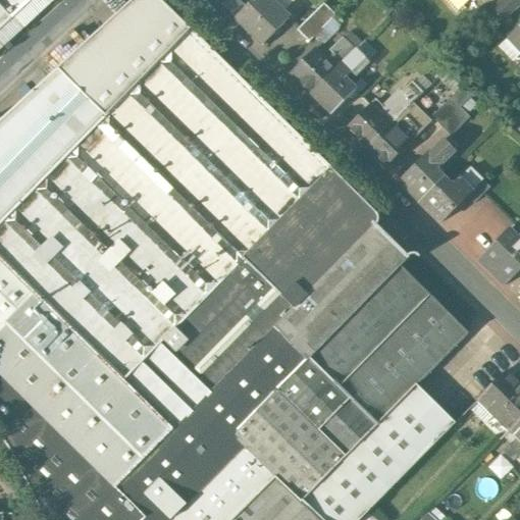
[(134,0),(0,122),(0,334),(21,357),(13,365),(23,377),(83,438),(89,431),(132,475),(157,450),(377,226),(379,224),(379,222),(380,220),(379,217),(379,215),(378,213),(162,0),(134,0)]
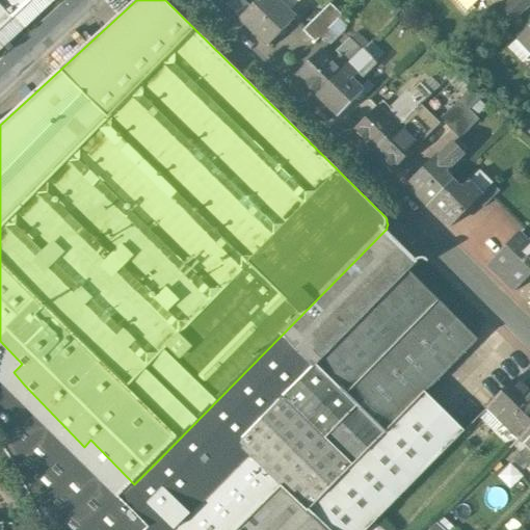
[(0,0),(0,27),(29,0),(0,0)]
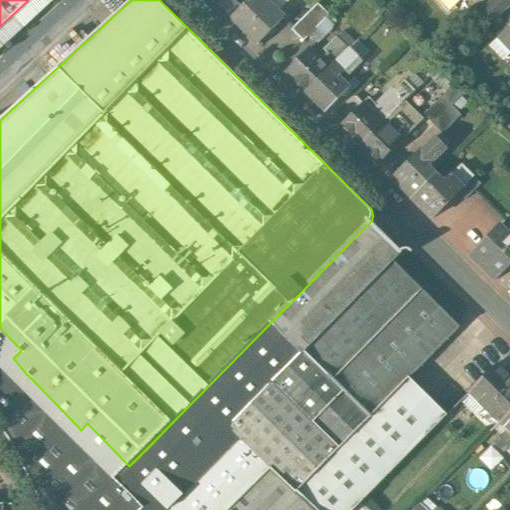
[(270,0),(248,0),(233,16),(259,42),(285,16),(270,0)]
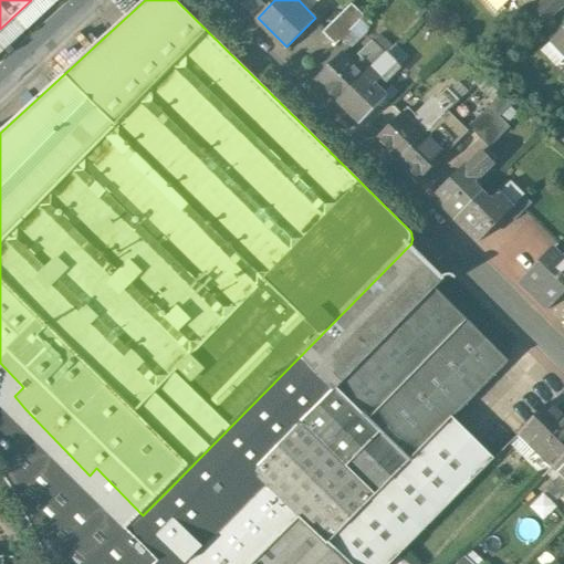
[(340,42),(369,13),(356,0),(326,29),(340,42)]
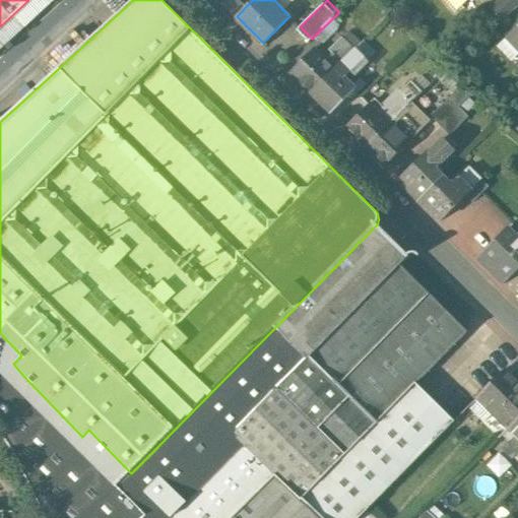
[(448,0),(456,10),(467,0),(448,0)]
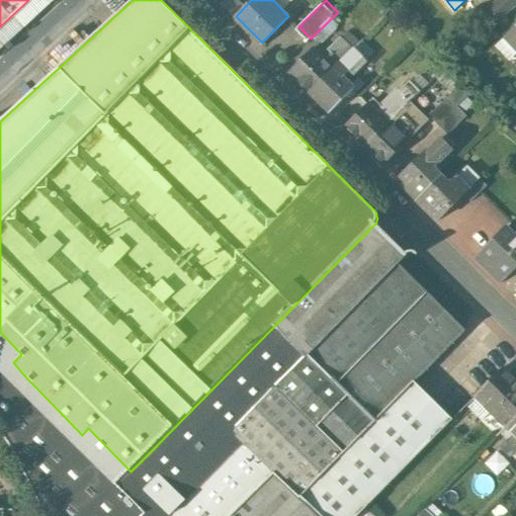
[(498,0),(492,6),(502,17),(515,5),(515,0),(498,0)]
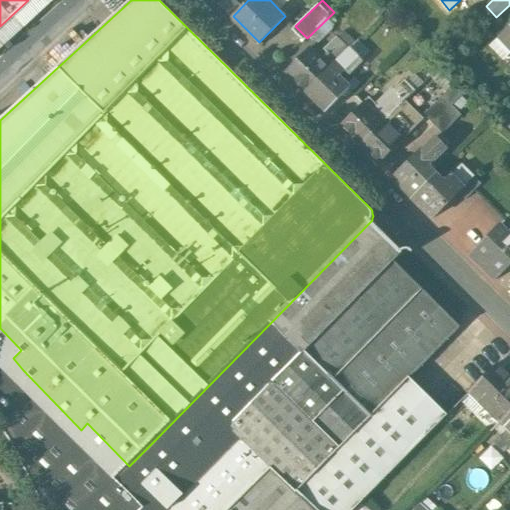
[(509,26),(500,35),(509,45),(509,26)]
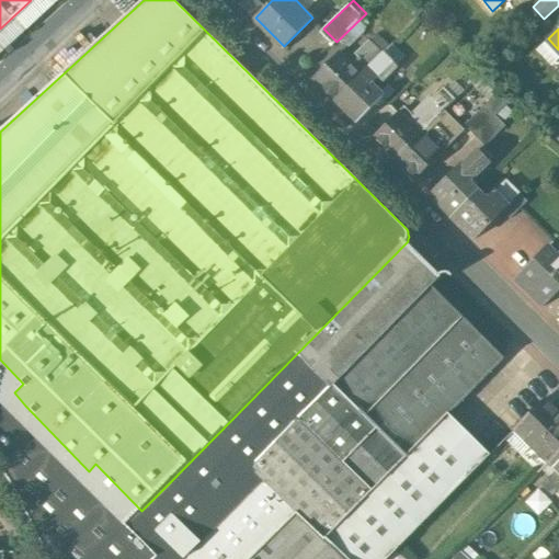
[(384,54),(368,38),(355,53),(360,57),(352,65),(362,76),(384,54)]
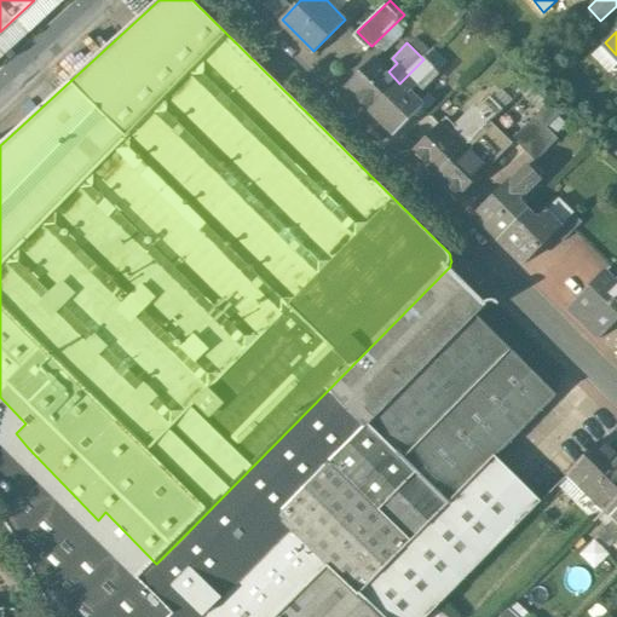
[(616,55),(606,44),(597,53),(616,76),(616,55)]
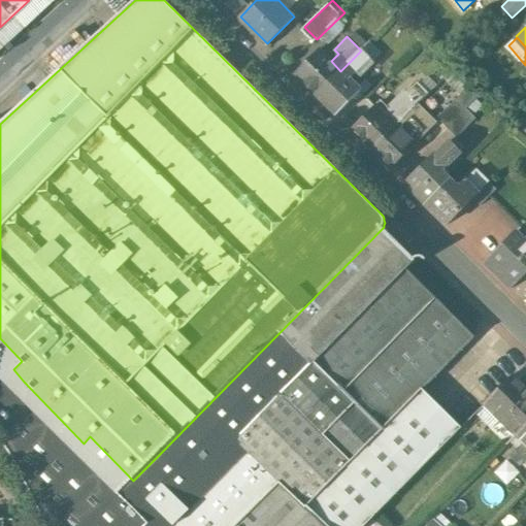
[(331,61),(320,50),(297,73),(318,93),(340,71),(331,61)]
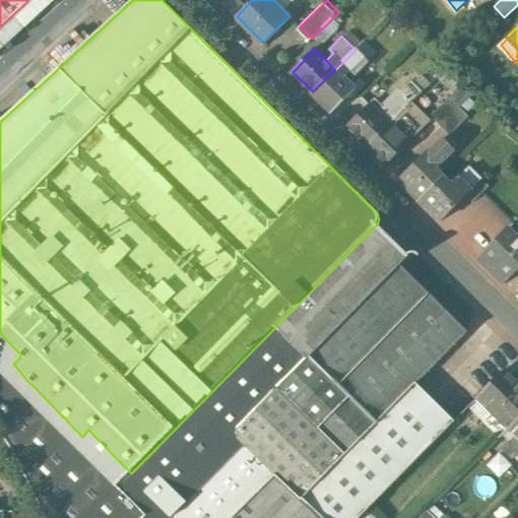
[(355,50),(335,70),(343,78),(350,71),(354,75),(368,62),(355,50)]
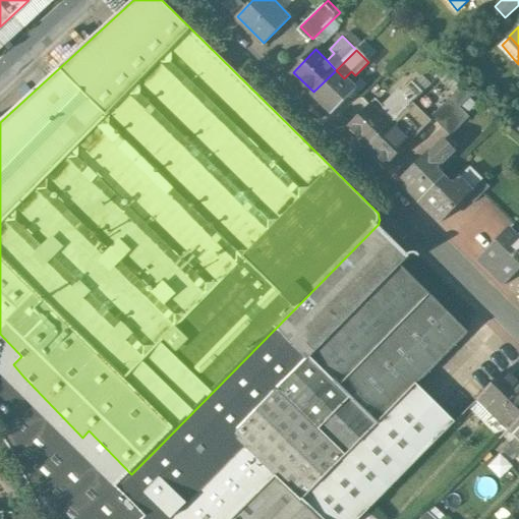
[(439,76),(431,69),(425,75),(433,81),(439,76)]
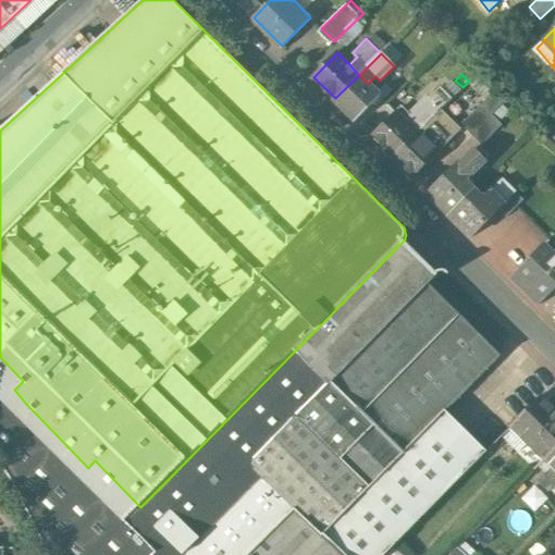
[(359,75),(335,98),(357,120),(380,96),(368,84),(359,75)]
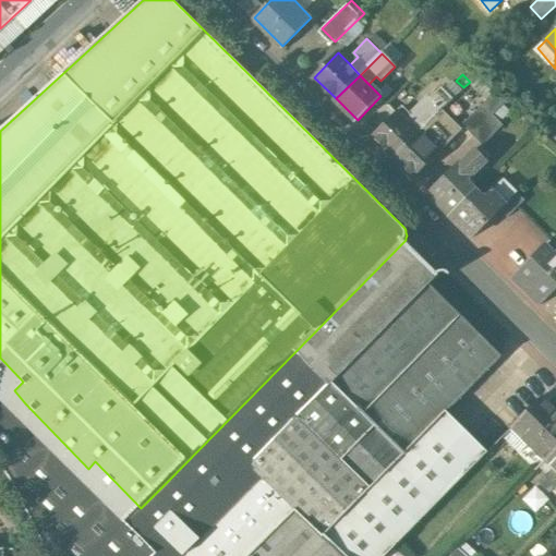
[(458,93),(446,81),(431,97),(442,109),(452,99),(458,93)]
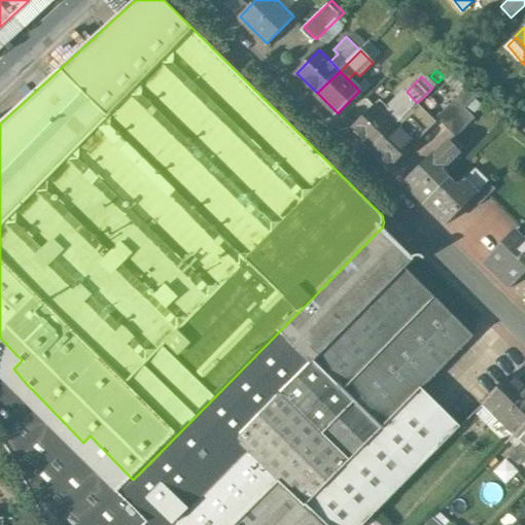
[(417,103),(407,92),(400,98),(412,108),(417,103)]
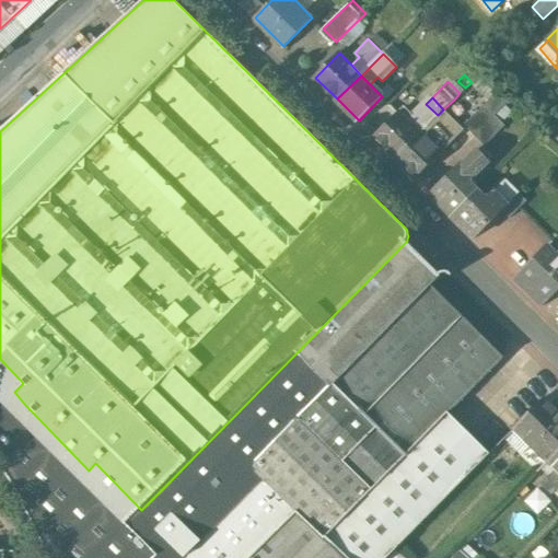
[(443,109),(438,115),(445,124),(462,107),(454,100),(443,109)]
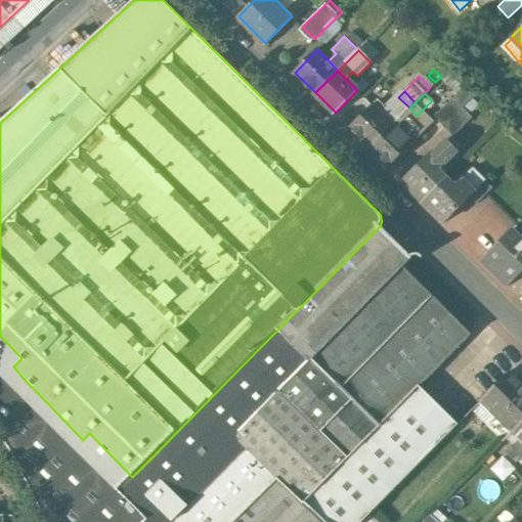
[(454,96),(435,115),(445,125),(465,106),(454,96)]
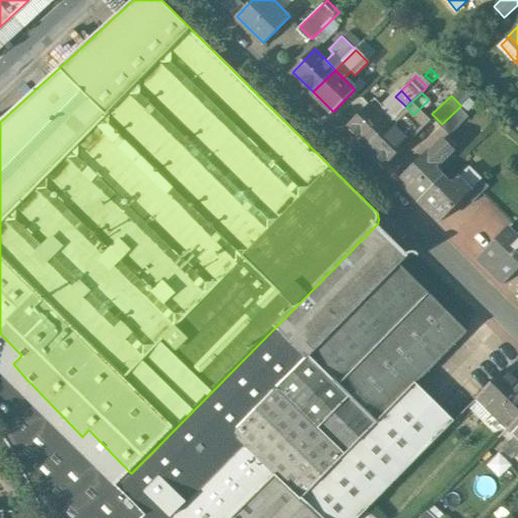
[(395,96),(385,106),(387,109),(396,117),(406,107),(395,96)]
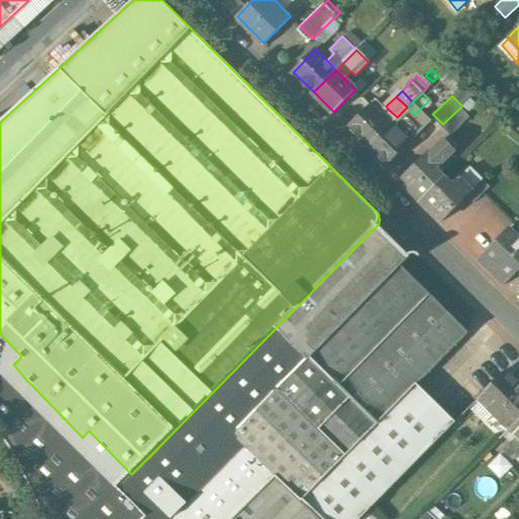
[(371,103),(348,126),(368,146),(391,123),(382,114),(371,103)]
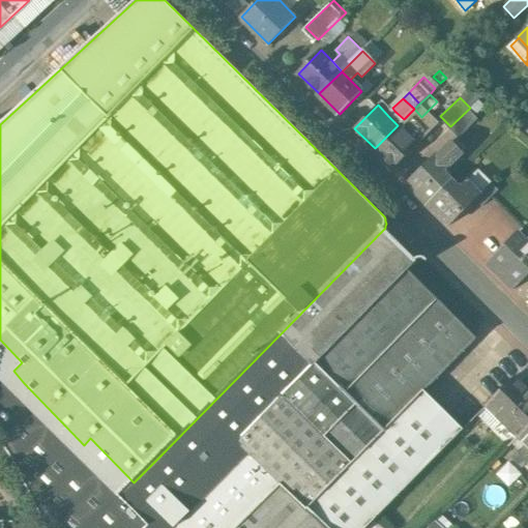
[(470,108),(450,126),(461,137),(479,117),(470,108)]
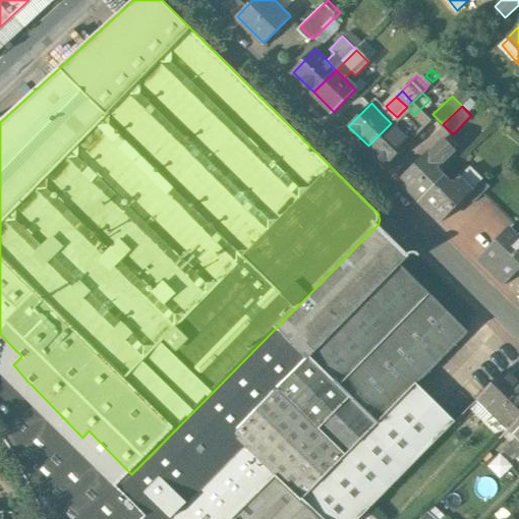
[(397,117),(391,123),(398,130),(414,115),(407,107),(397,117)]
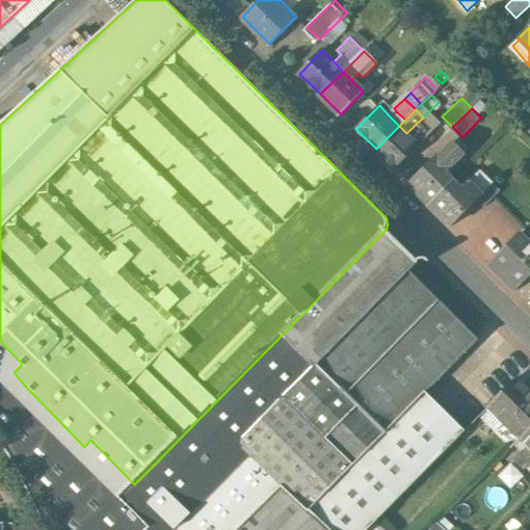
[(405,120),(396,111),(390,116),(399,126),(405,120)]
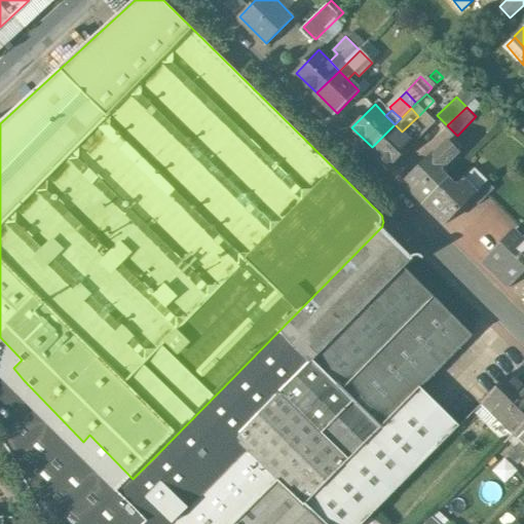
[(395,124),(372,147),(393,167),(415,145),(402,132),(395,124)]
